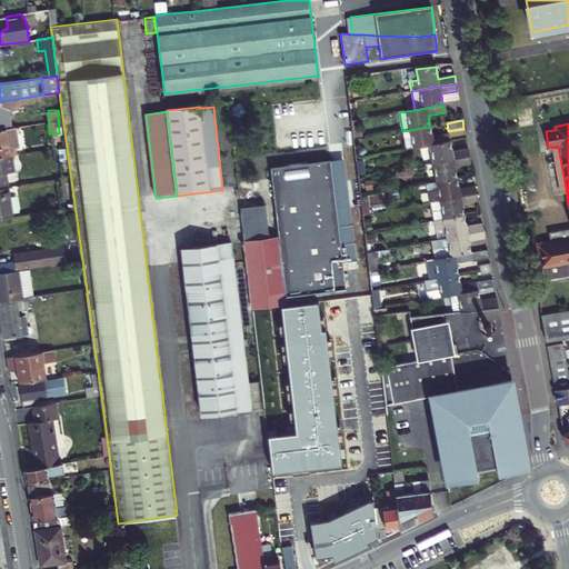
[(431,137),(430,127),(410,130),(413,148),(420,148),(450,142),(449,135),(431,137)]
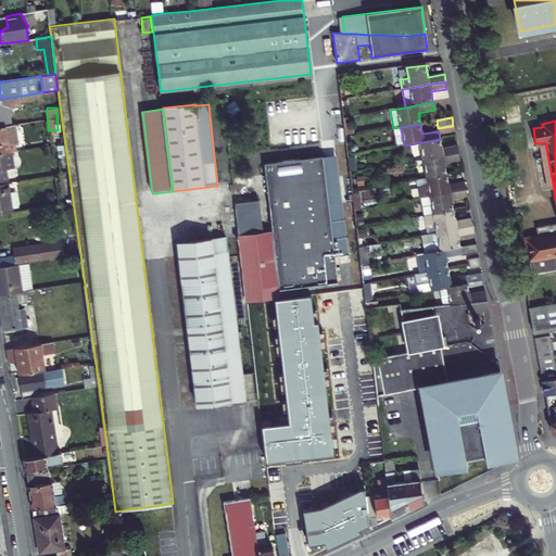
[(0,150),(9,149),(5,126),(0,126),(0,150)]
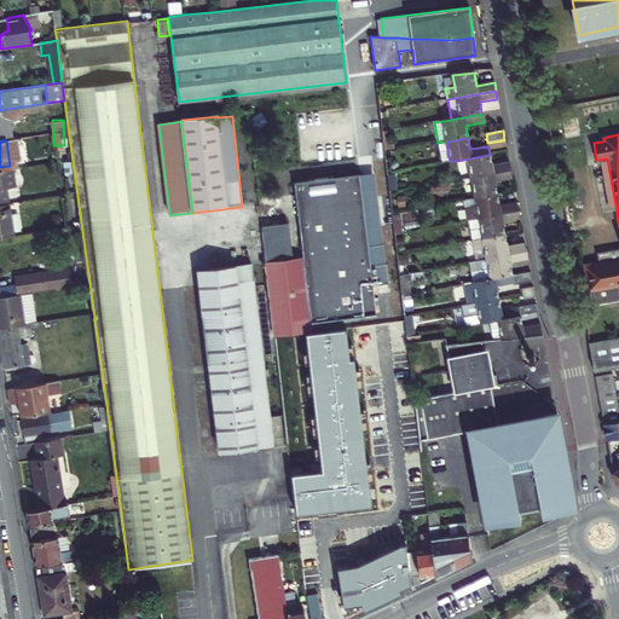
[(490,155),(457,161),(460,169),(469,168),(472,178),(510,172),(509,163),(491,166),(490,155)]
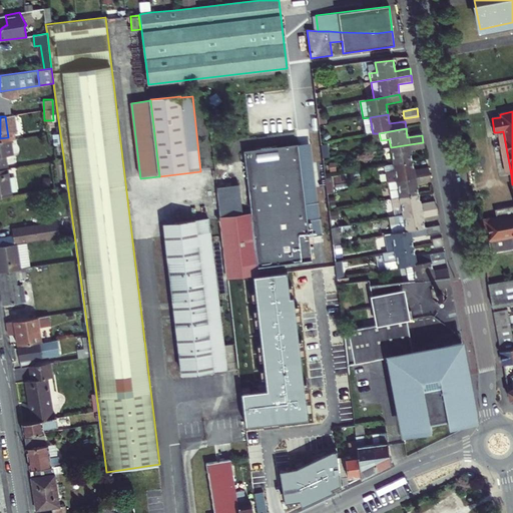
[(503,131),(497,132),(505,175),(511,174),(503,131)]
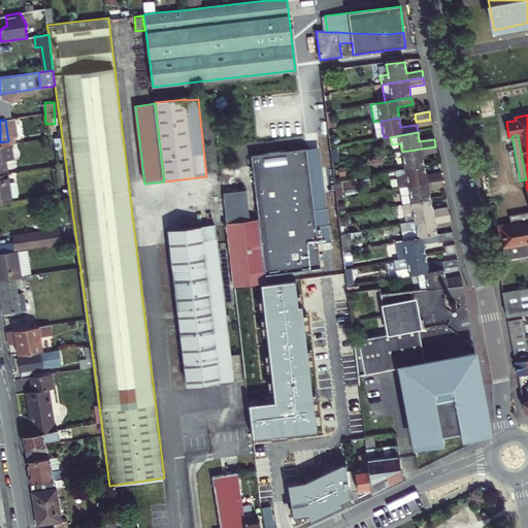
[(0,160),(5,160),(12,159),(9,141),(8,141),(0,142),(0,160)]
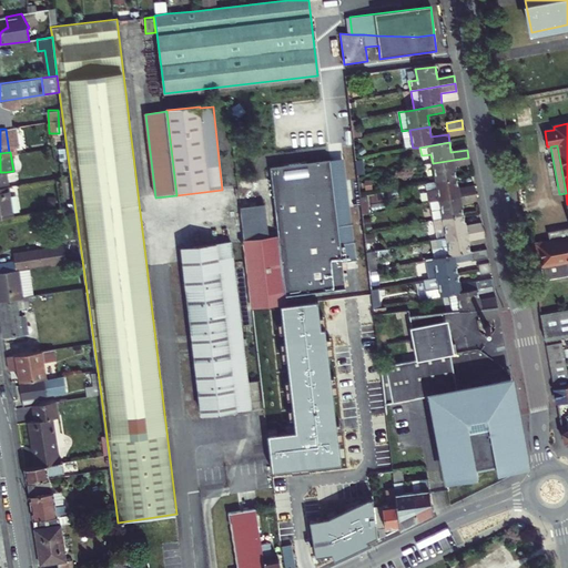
[(436,182),(456,178),(454,168),(470,164),(468,158),(433,163),(436,182)]
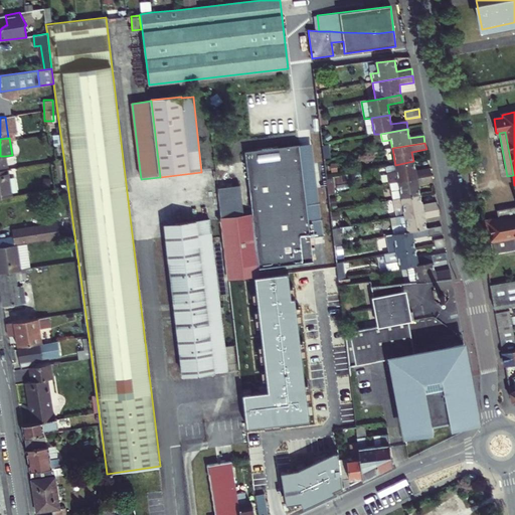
[(301,146),(245,153),(252,215),(259,270),(282,267),(313,263),(301,146)]
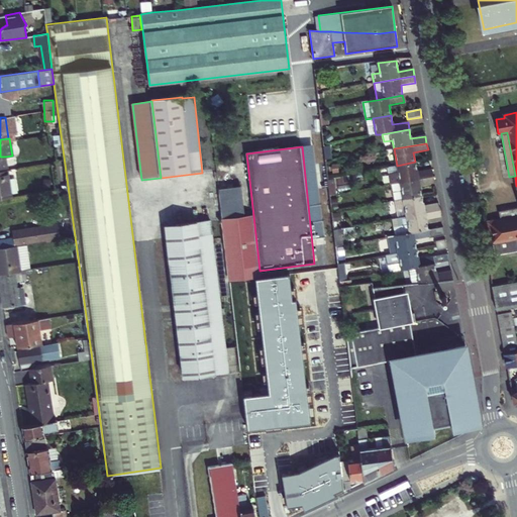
[(391,184),(392,184),(433,177),(431,169),(417,172),(415,162),(397,166),(399,174),(389,176),(391,184)]
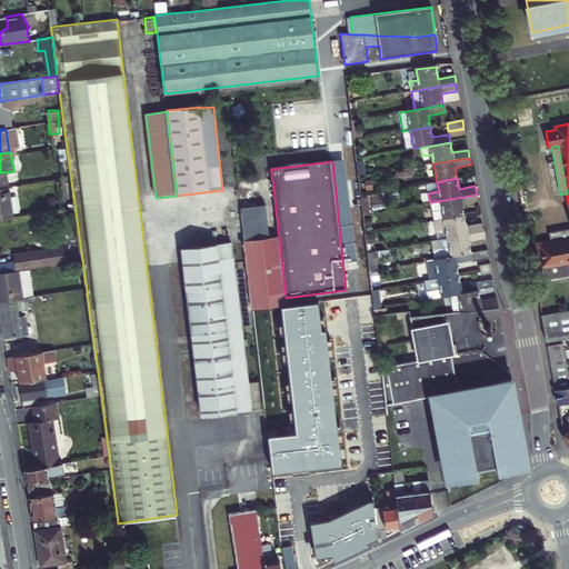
[(0,218),(11,216),(7,187),(0,187),(0,218)]
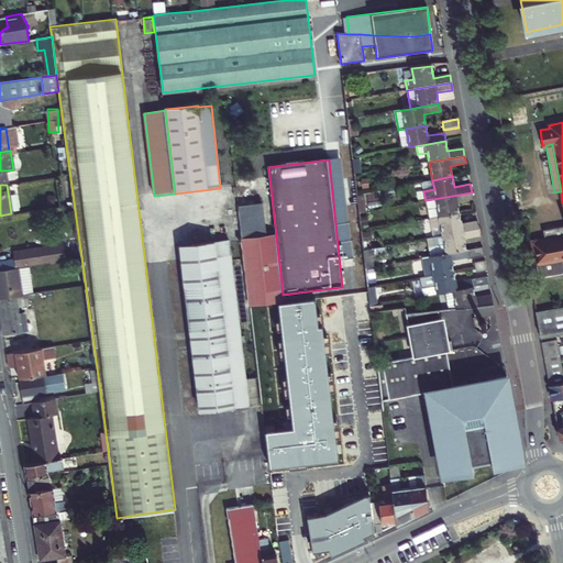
[(430,219),(439,217),(459,213),(456,202),(473,199),(472,192),(427,200),(430,219)]
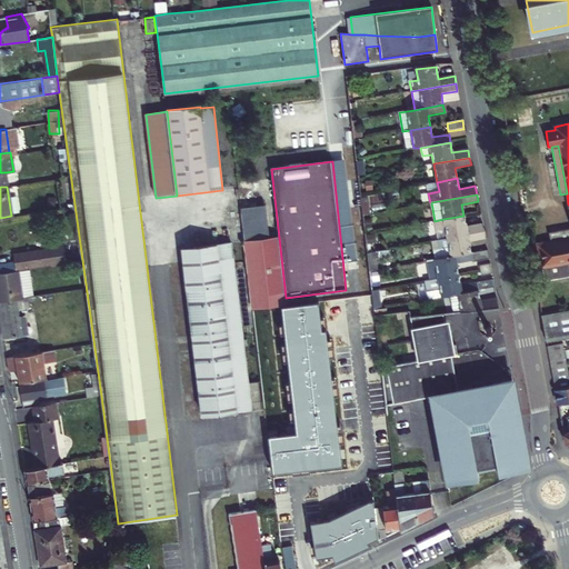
[(286,298),(279,238),(270,239),(266,206),(241,209),(245,242),(253,310),(287,306),(286,303),(286,298)]
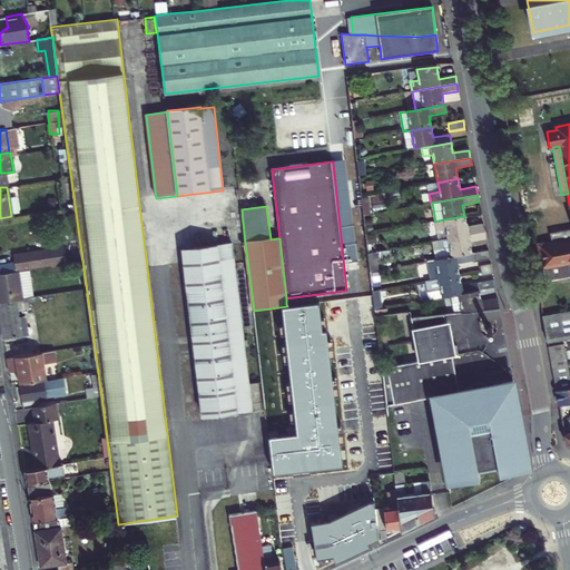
[(464,216),(444,219),(448,238),(484,232),(482,224),(467,227),(464,216)]
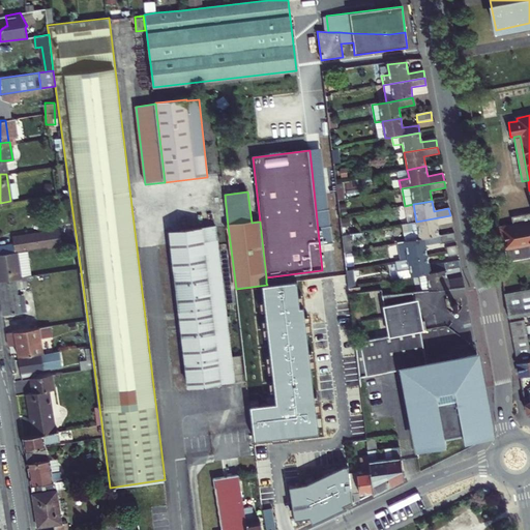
[(512,226),(500,228),(504,247),(506,261),(529,257),(529,213),(510,217),(512,226)]
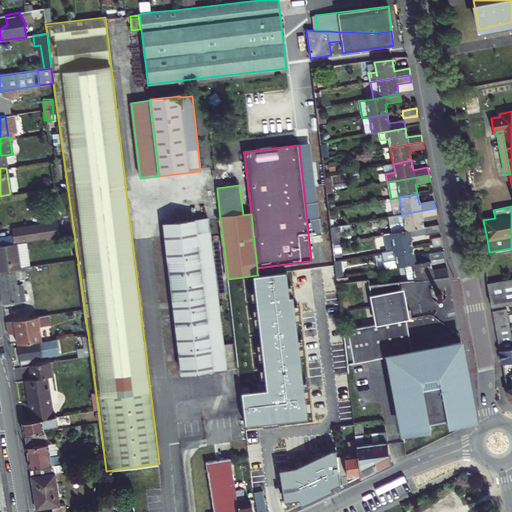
[(436,214),(435,208),(402,214),(393,215),(395,224),(389,225),(391,233),(423,227),(422,217),(436,214)]
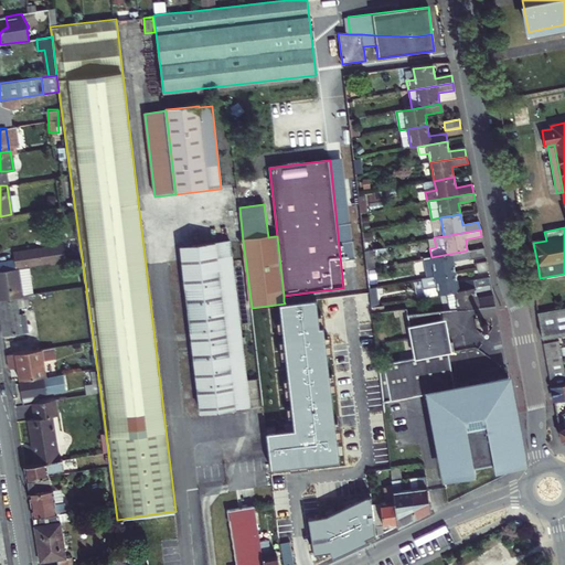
[(230,243),(182,248),(203,413),(248,407),(230,243)]
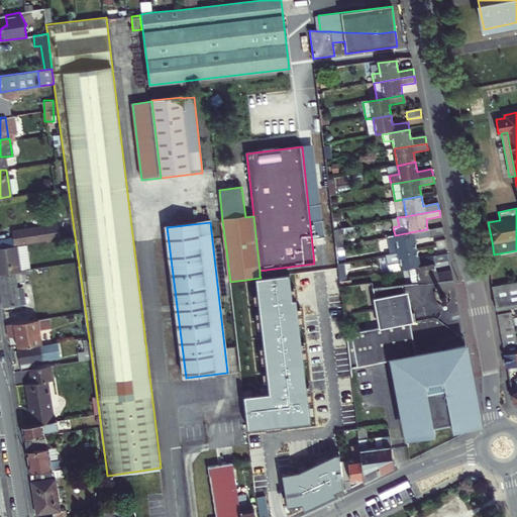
[(0,238),(0,248),(10,247),(10,245),(14,245),(14,246),(17,246),(46,241),(60,239),(57,225),(12,232),(13,237),(0,238)]
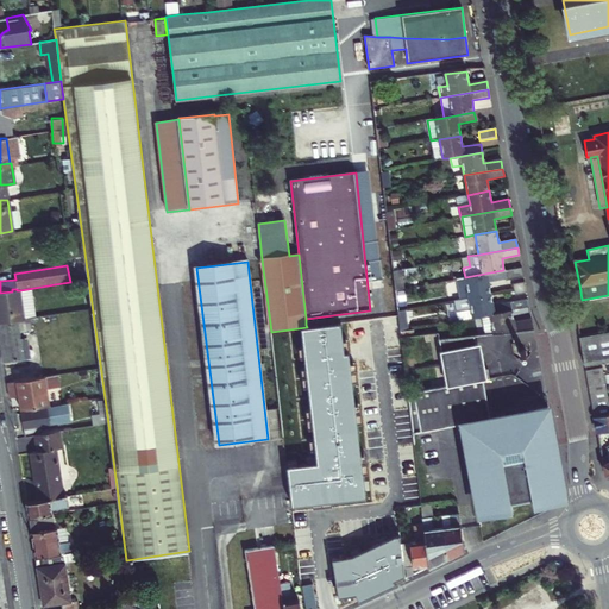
[(504,280),(522,276),(521,267),(503,270),(465,277),(469,296),(490,293),(488,281),(504,277),(504,280)]
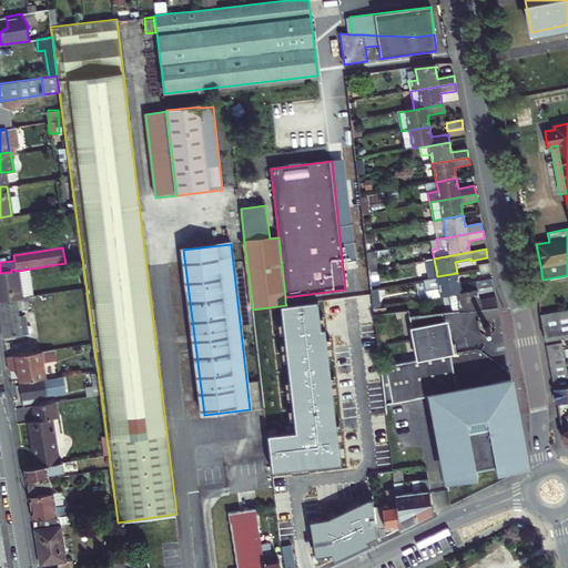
[(478,264),(478,269),(479,274),(490,272),(488,262),(478,264)]
